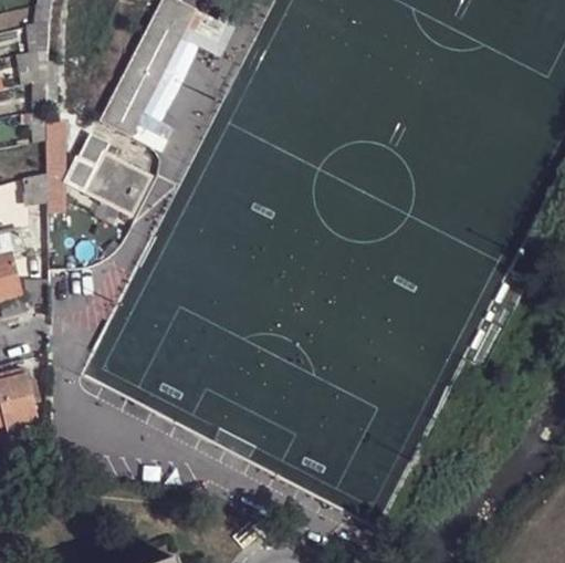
[(160,0),(100,117),(132,134),(197,7),(185,0),(160,0)]
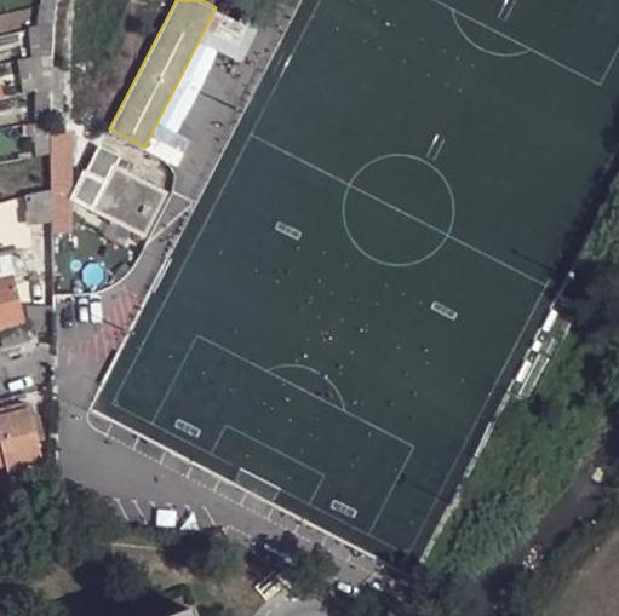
[(51,26),(55,4),(41,3),(35,1),(33,22),(34,24),(26,27),(28,57),(19,58),(19,68),(30,67),(30,90),(32,90),(33,103),(50,104),(49,85),(49,65),(49,53),(51,26)]
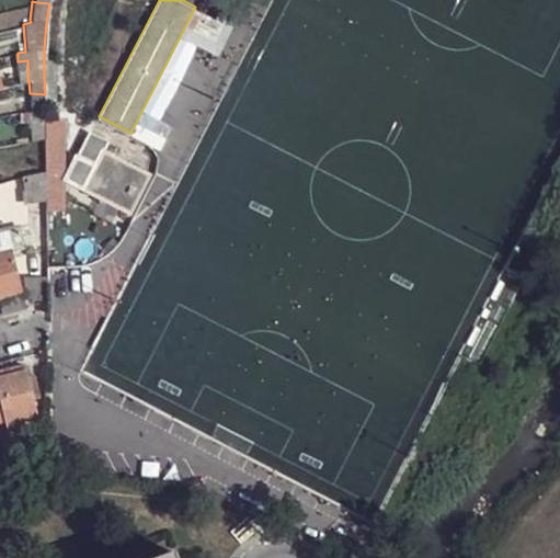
[(201,10),(192,27),(216,40),(225,22),(201,10)]
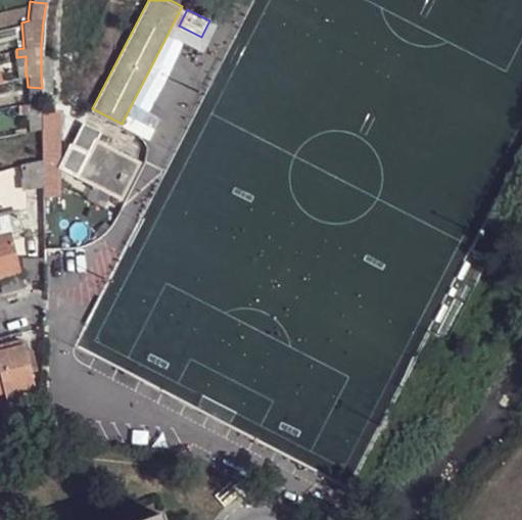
[(52,55),(41,55),(41,72),(42,88),(42,94),(54,94),(52,55)]
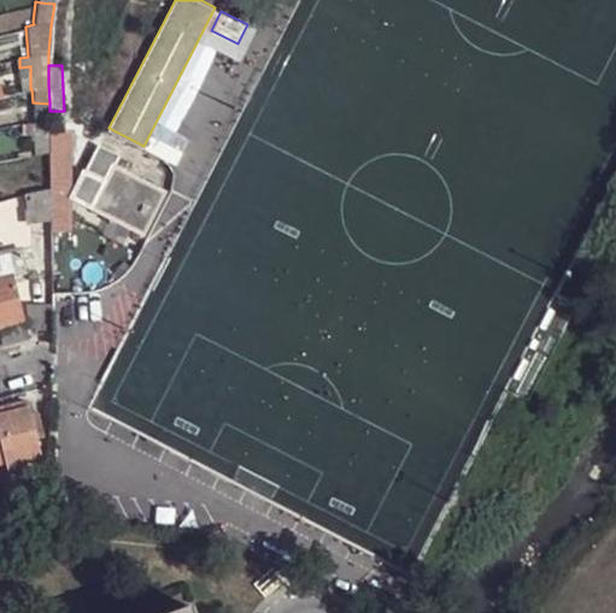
[(50,104),(33,102),(33,153),(50,153),(48,131),(50,111),(50,104)]
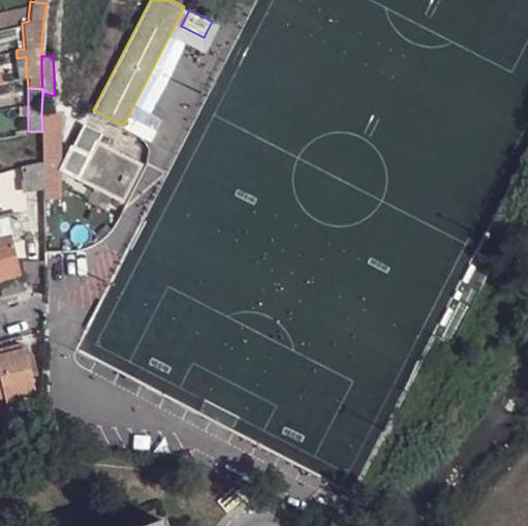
[(42,161),(42,163),(58,163),(58,115),(41,113),(42,131),(42,161)]
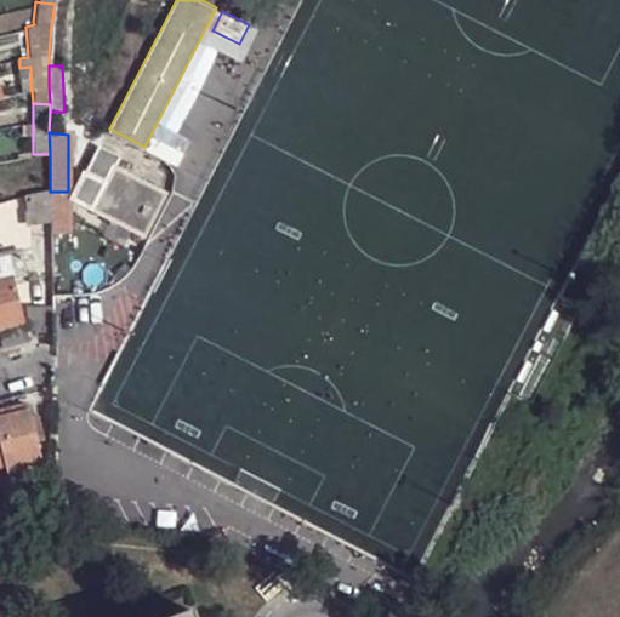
[(163,194),(115,169),(106,187),(84,176),(73,199),(142,234),(163,194)]
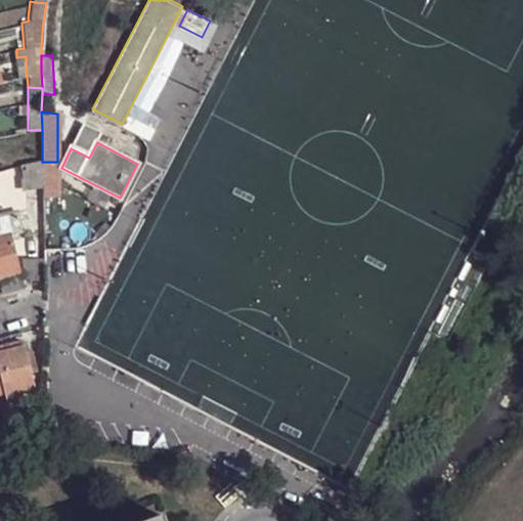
[(42,162),(42,160),(19,163),(22,191),(34,188),(42,186),(42,162)]
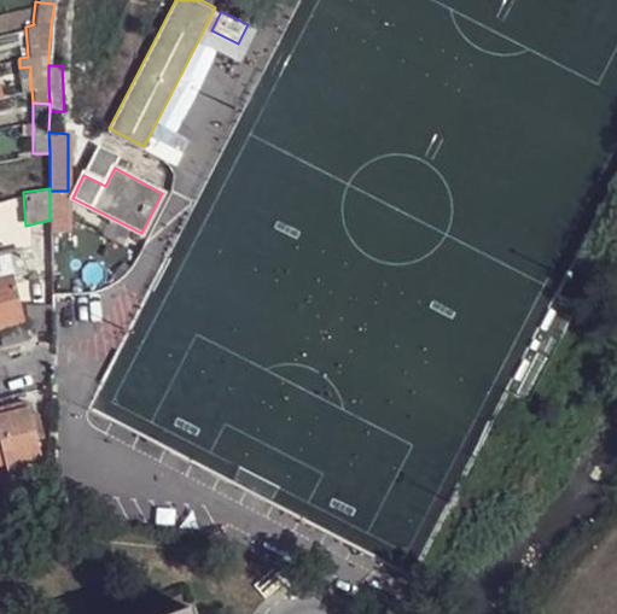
[(68,191),(50,191),(50,220),(50,224),(71,224),(71,191),(68,191)]
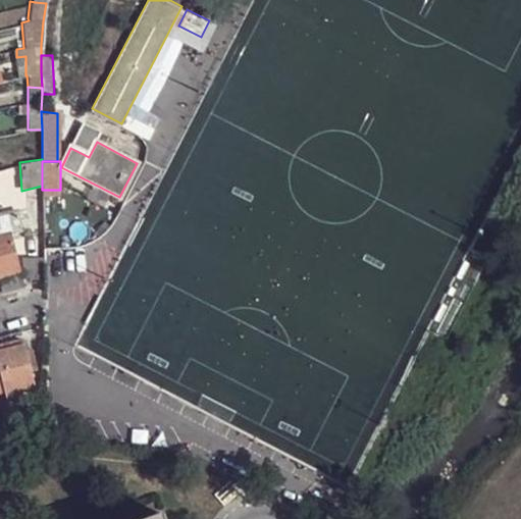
[(42,186),(34,188),(35,224),(43,224),(42,190),(42,186)]
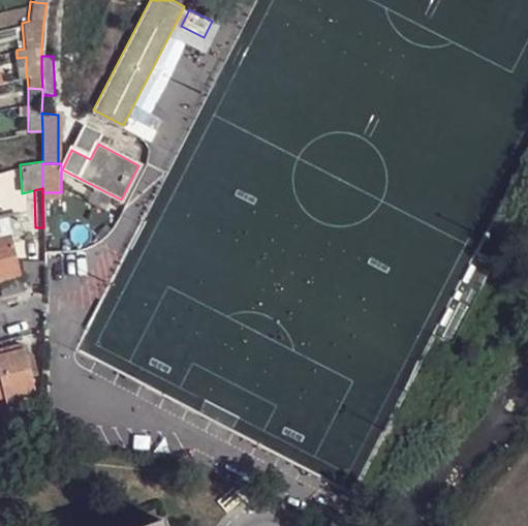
[(0,225),(2,224),(0,219),(21,214),(20,211),(0,215),(0,225)]
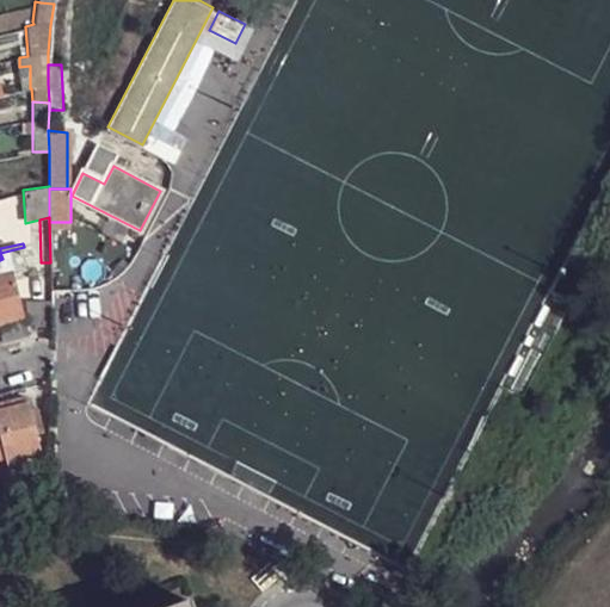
[(0,272),(12,271),(13,273),(29,271),(24,252),(24,247),(0,253),(2,259),(0,260),(0,272)]
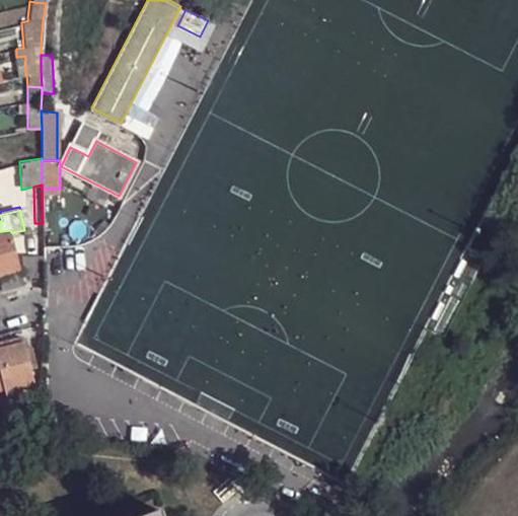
[(30,211),(20,214),(24,230),(33,228),(30,211)]
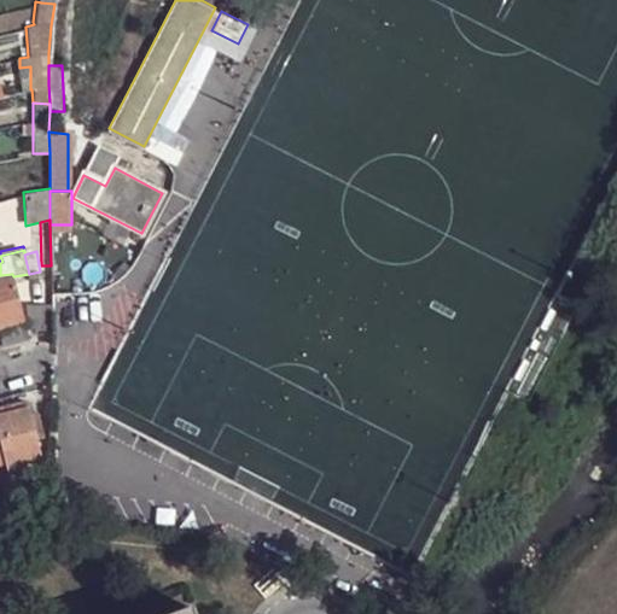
[(0,322),(23,317),(13,276),(12,274),(0,275),(0,322)]
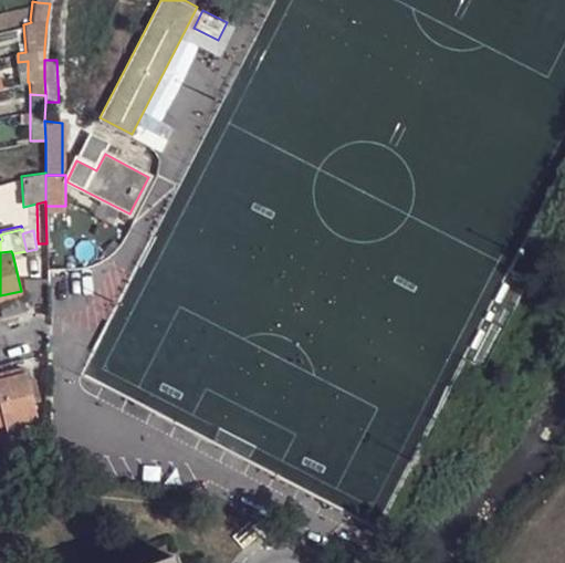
[(48,301),(46,278),(25,278),(25,301),(48,301)]
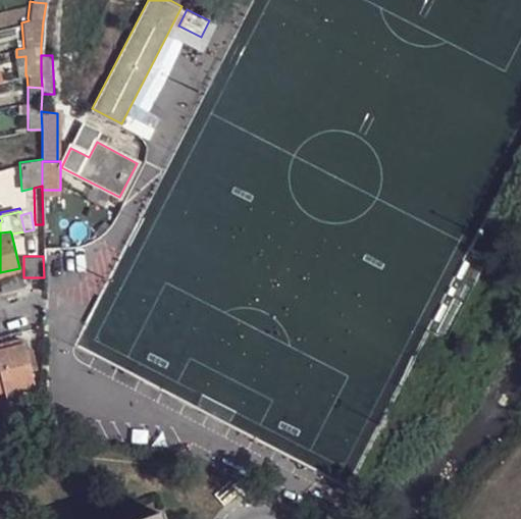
[(0,283),(1,290),(23,286),(19,268),(0,272),(0,283)]
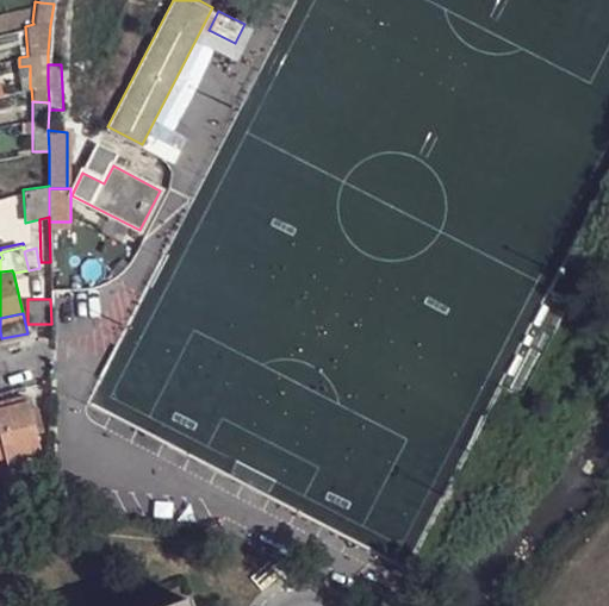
[(0,455),(4,454),(6,463),(42,453),(36,429),(43,426),(36,398),(28,400),(24,389),(0,395),(0,455)]
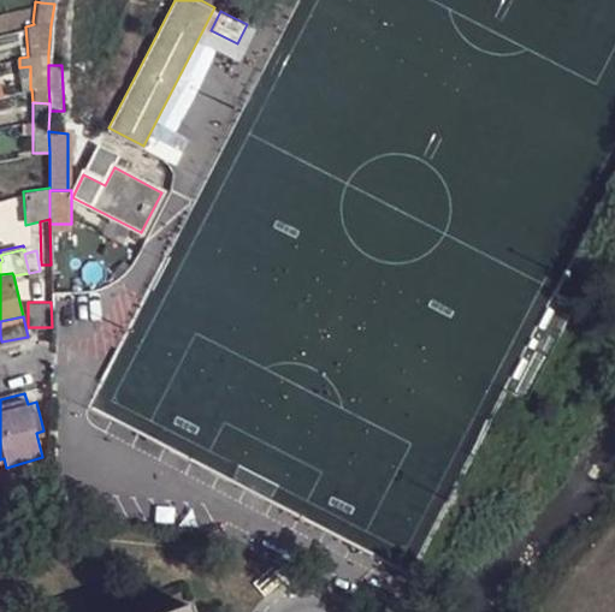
[(5,515),(0,516),(0,542),(10,532),(5,515)]
